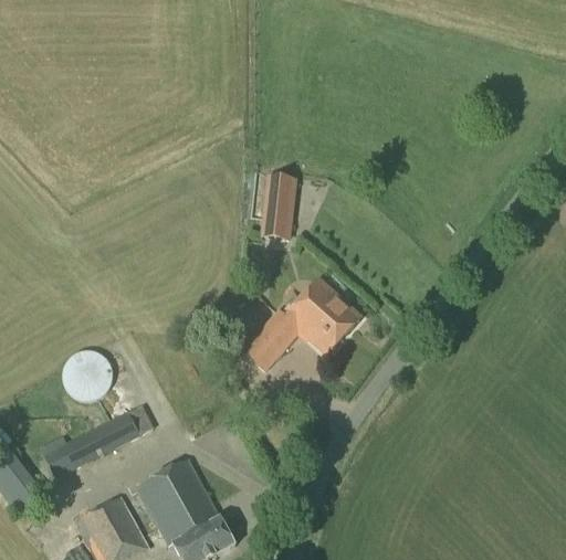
[(290,240),(296,178),(266,175),(260,236),(290,240)]
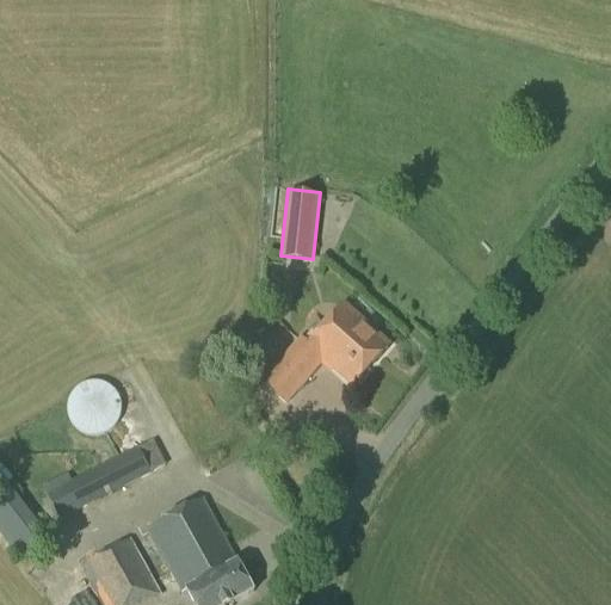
[(344,301),(310,338),(328,355),(356,380),(389,343),(344,301)]
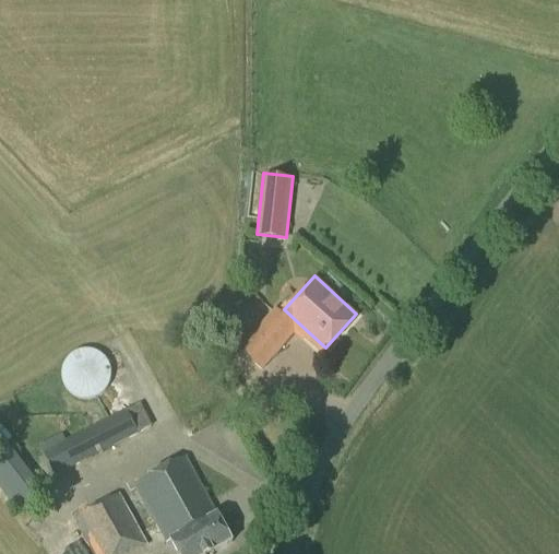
[(284,309),(276,303),(275,305),(239,346),(261,366),(300,325),(284,309)]
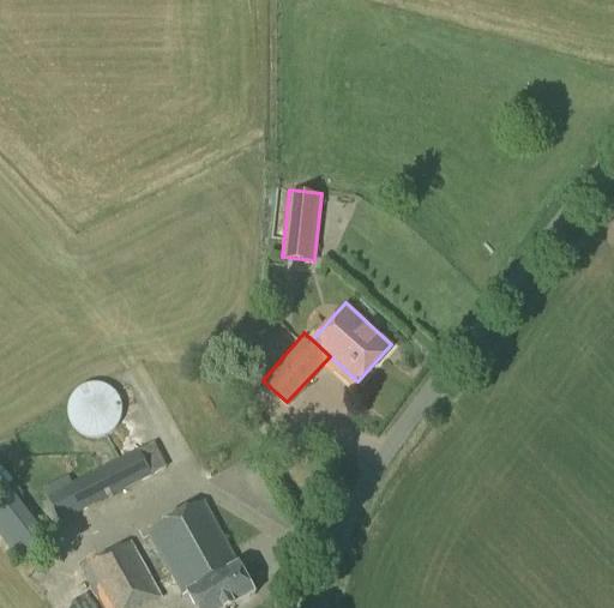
[(92,379),(88,380),(83,381),(79,384),(76,386),(72,390),(70,393),(68,398),(67,402),(66,407),(67,411),(68,416),(70,420),(72,423),(76,427),(79,429),(84,432),(88,433),(92,434),(97,434),(102,433),(106,431),(110,428),(114,426),(116,422),(119,417),(120,414),(121,409),(121,404),(120,399),(119,395),(116,391),(114,387),(110,384),(106,381),(102,380),(97,379),(92,379)]
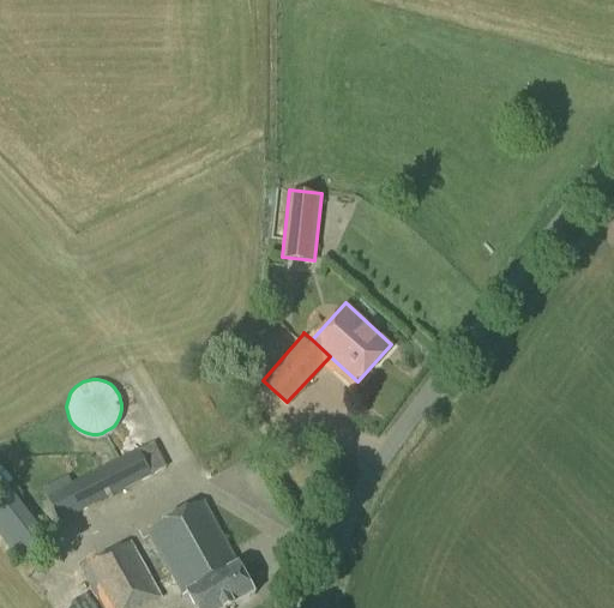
[(60,519),(151,471),(139,446),(46,493),(60,519)]
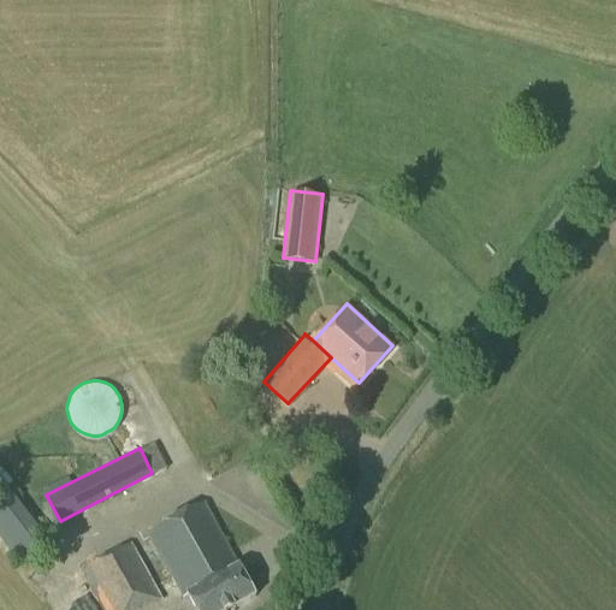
[(223,609),(255,592),(238,563),(240,562),(207,501),(147,531),(171,575),(157,584),(131,539),(82,567),(105,608),(100,609),(135,609),(163,596),(165,600),(181,591),(182,594),(188,591),(197,609),(223,609)]
